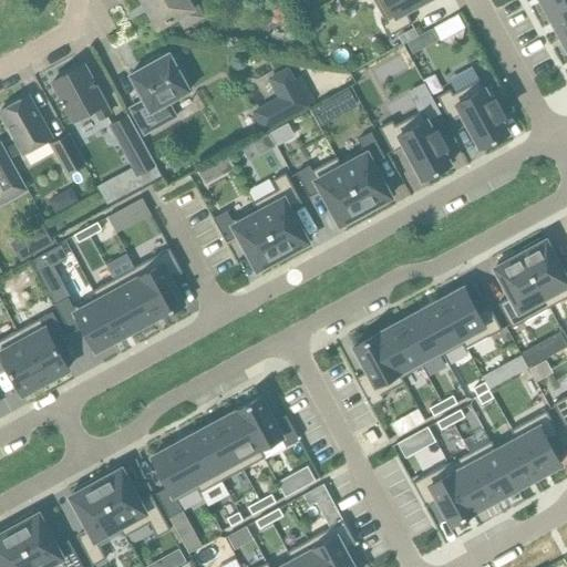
[(184,27),(203,17),(193,0),(144,0),(158,26),(167,21),(167,22),(172,20),(171,19),(178,14),(184,27)]
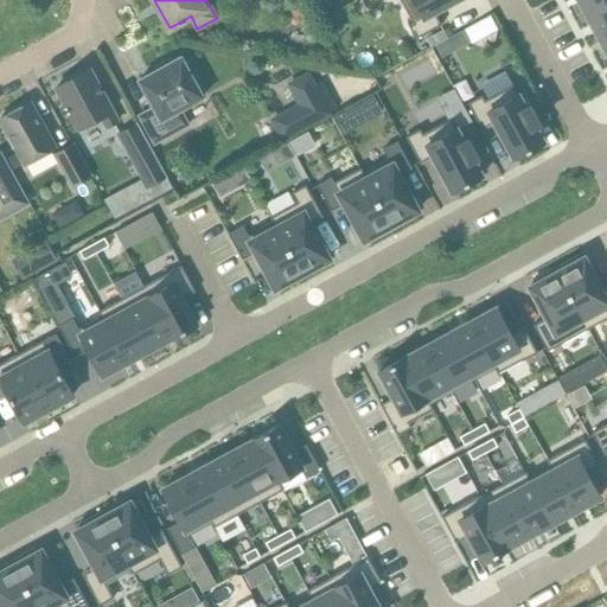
[(401,0),(413,21),(408,24),(416,38),(441,25),(435,12),(455,0),(401,0)]
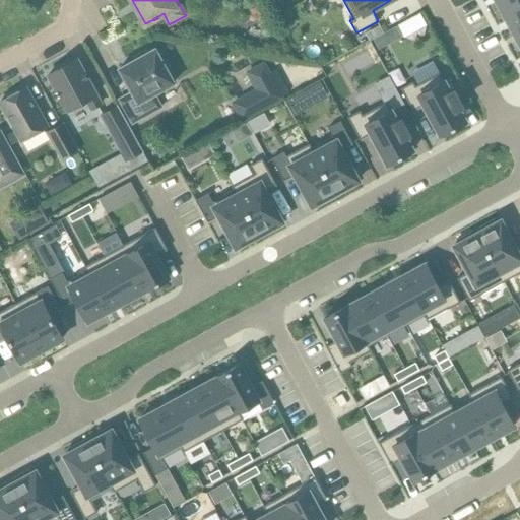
[(519,0),(496,0),(503,12),(519,2),(519,0)]
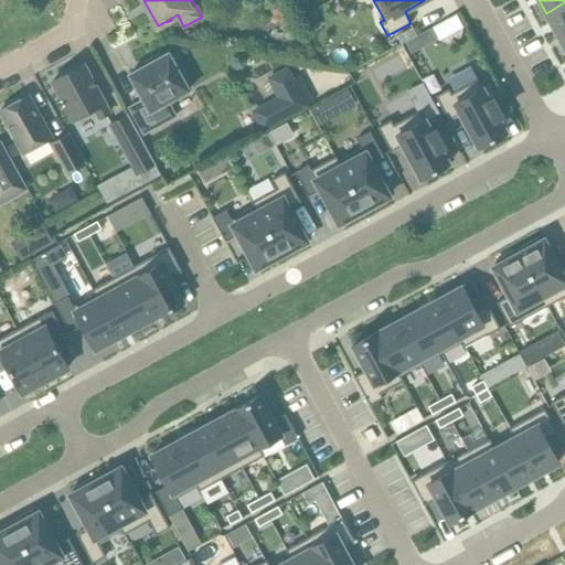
[(306,1),(294,8),(298,14),(310,9),(306,1)]
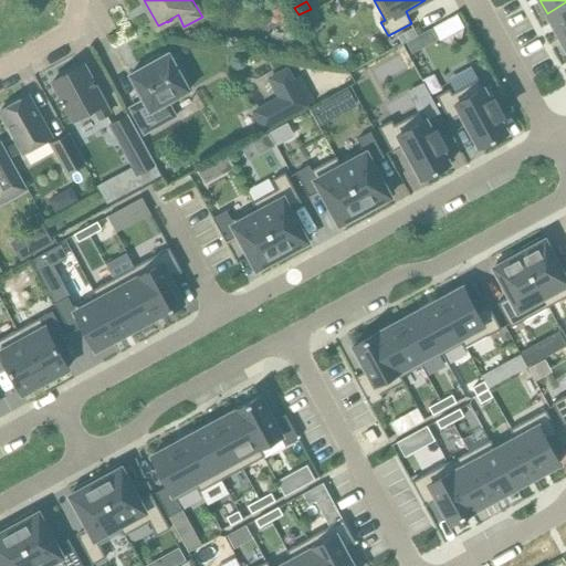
[(565,2),(547,13),(558,34),(565,29),(565,2)]
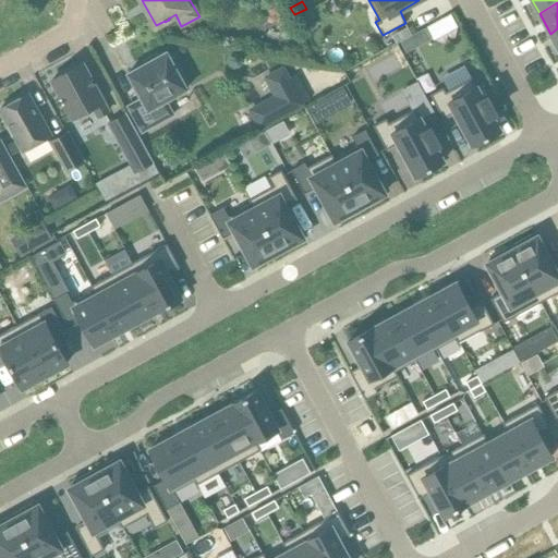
[(450,15),(427,27),(431,35),(434,39),(457,26),(450,15)]
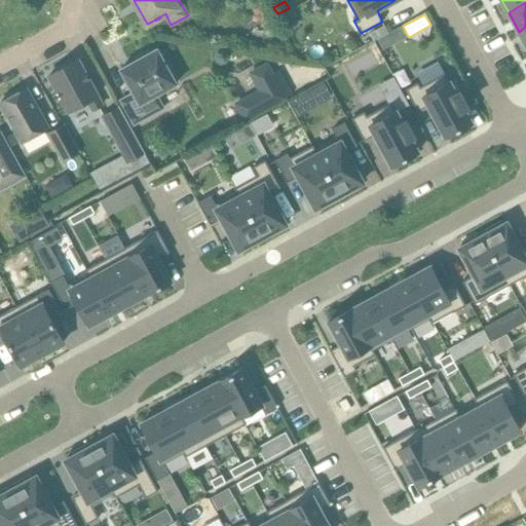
[(386,38),(377,43),(382,53),(391,49),(386,38)]
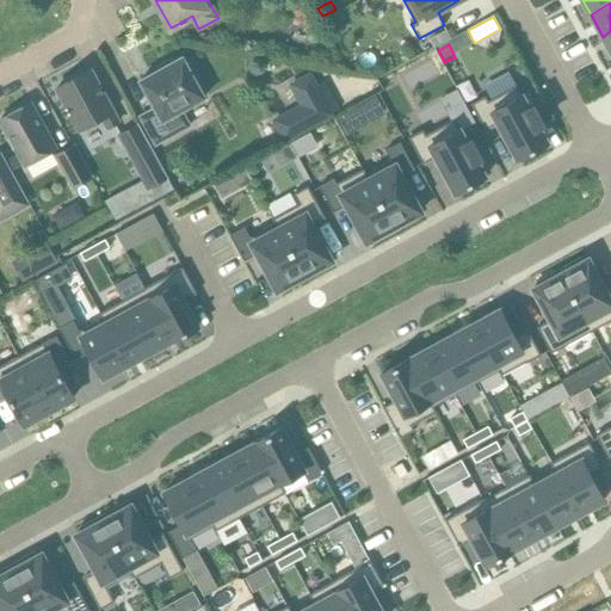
[(183,57),(174,61),(172,59),(156,67),(159,71),(140,80),(155,107),(140,117),(155,144),(190,125),(181,110),(204,98),(183,57)]
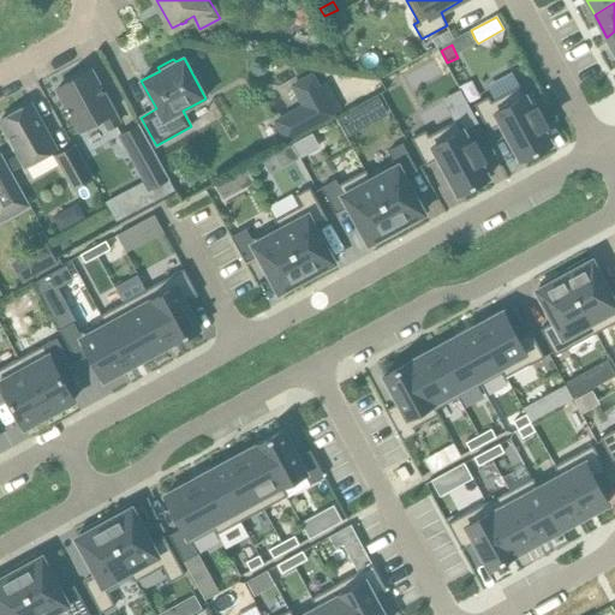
[(114,114),(115,113),(90,70),(57,89),(81,131),(102,120),(108,130),(119,124),(114,114)]
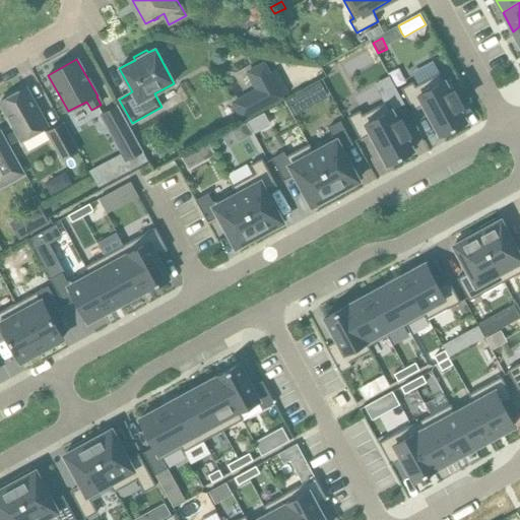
[(257,89),(232,103),(242,122),(282,100),(264,64),(248,72),(257,89)]
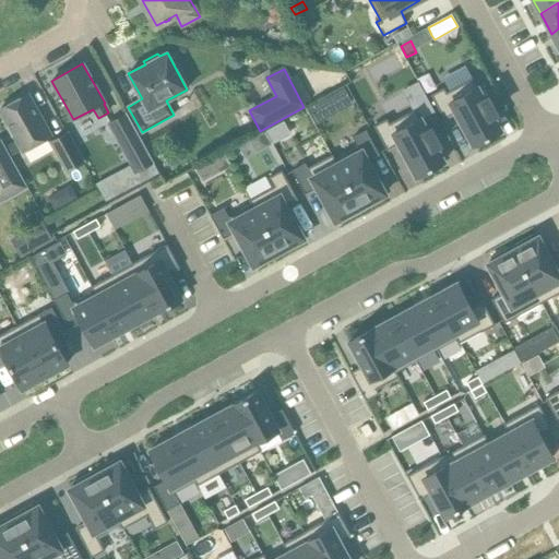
[(430,95),(443,119),(455,113),(474,145),(477,143),(479,146),(499,135),(497,133),(501,131),(494,116),(497,115),(487,97),(484,99),(472,79),(447,92),(444,87),(430,95)]
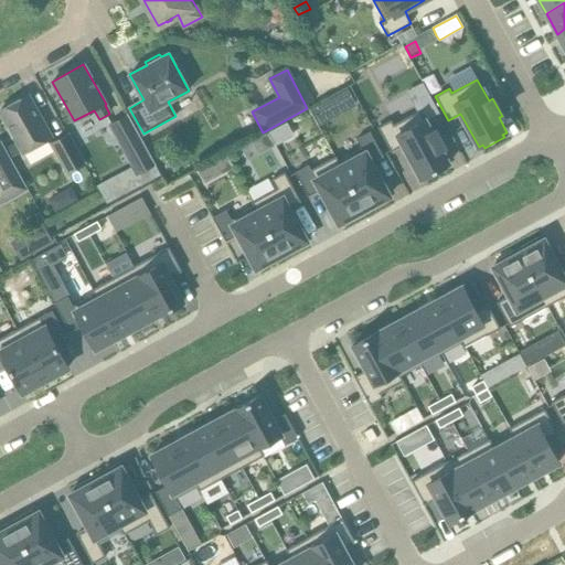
[(347,86),(328,97),(337,113),(355,103),(347,86)]
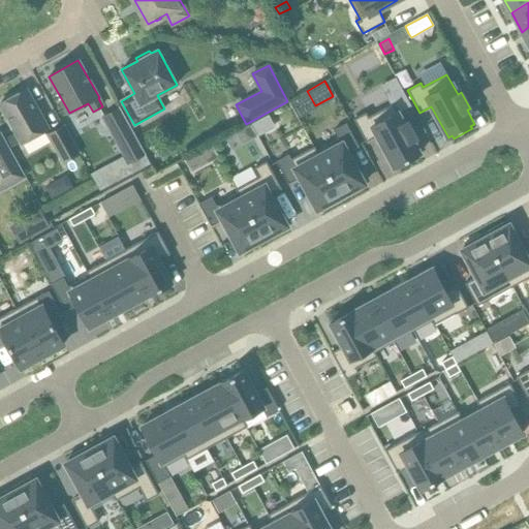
[(49,128),(36,106),(27,89),(0,103),(0,104),(9,122),(22,144),(49,128)]
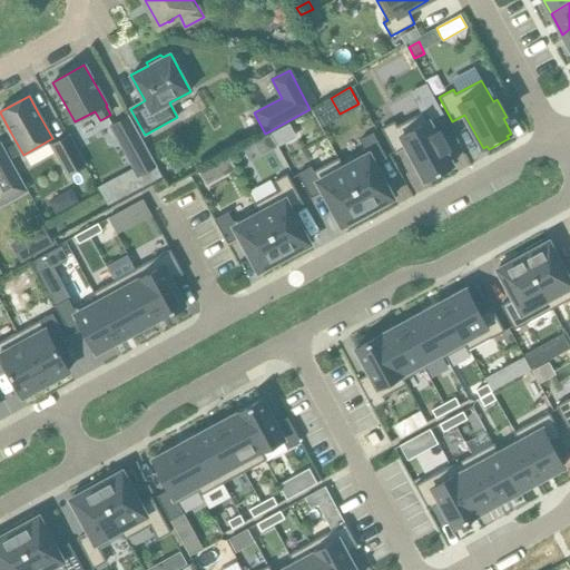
[(397,126),(394,121),(381,128),(394,153),(406,146),(425,180),(429,178),(431,182),(451,170),(449,167),(453,165),(444,150),(449,148),(439,130),(435,133),(423,111),(397,126)]
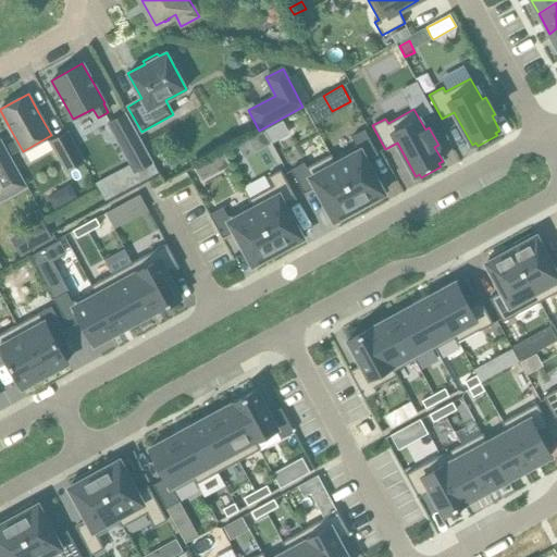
[(155,162),(144,144),(126,113),(108,124),(136,173),(155,162)]
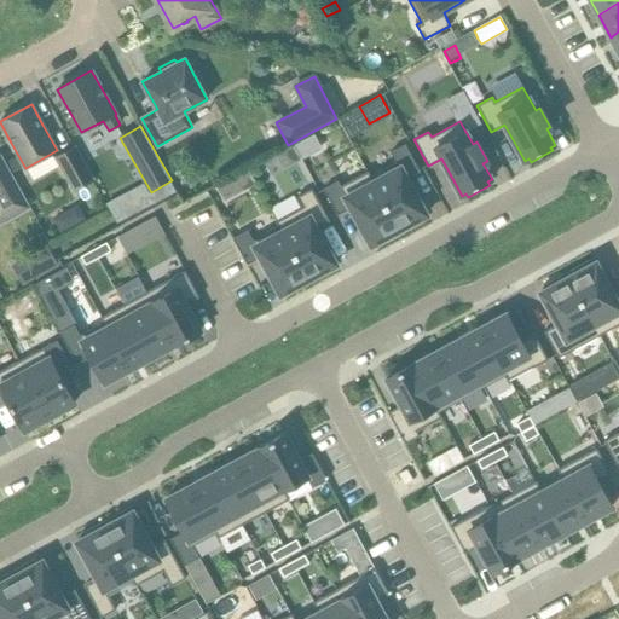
[(370,177),(401,233),(424,221),(422,218),(427,214),(406,178),(420,171),(405,144),(391,152),(395,162),(371,175),(370,177)]
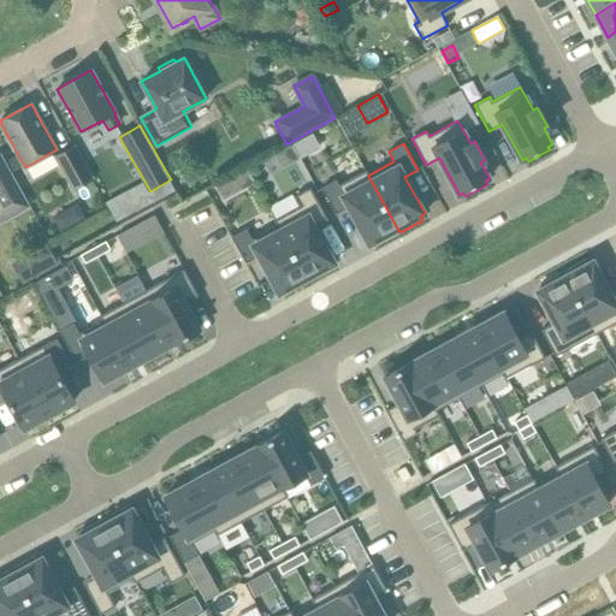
[(292,144),(279,152),(280,152),(286,164),(298,158),(292,144)]
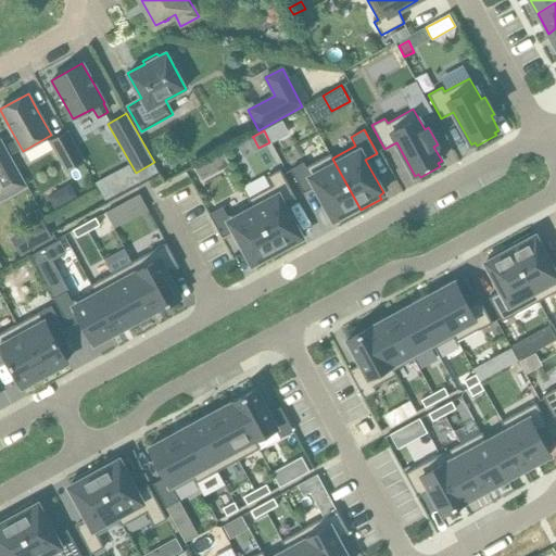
[(51,141),(66,171),(83,161),(67,133),(51,141)]
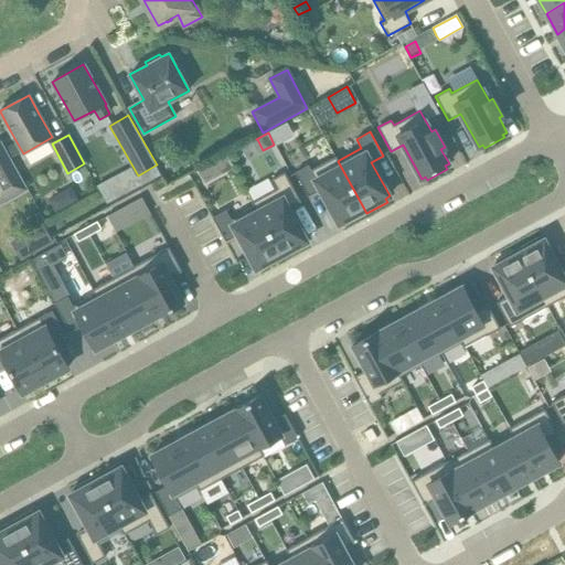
[(0,150),(0,190),(3,189),(8,198),(27,188),(6,148),(0,150)]
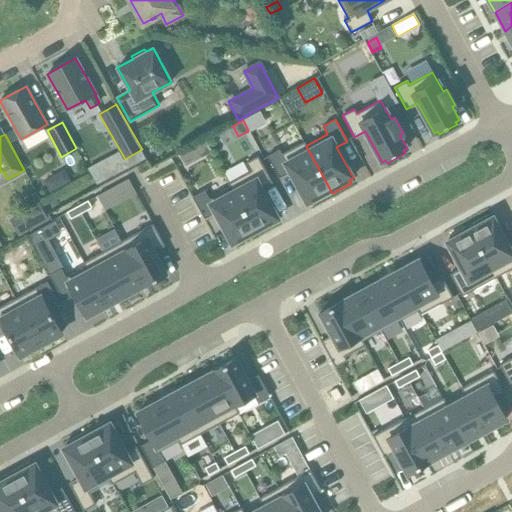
[(313,204),(332,193),(306,146),(307,145),(304,141),(282,153),(279,149),(267,156),(279,178),(290,172),(307,202),(311,200),(313,204)]
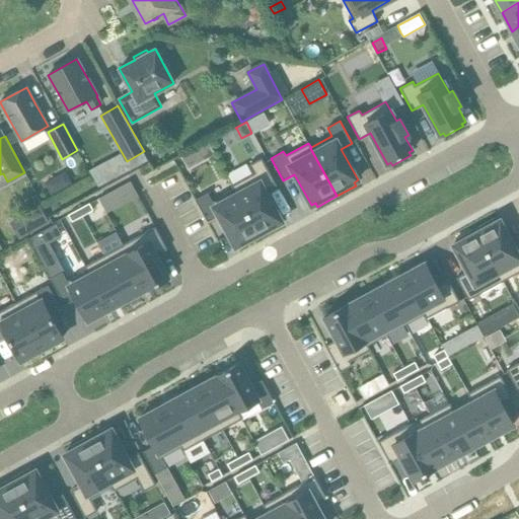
[(193,151),(182,157),(189,167),(199,162),(193,151)]
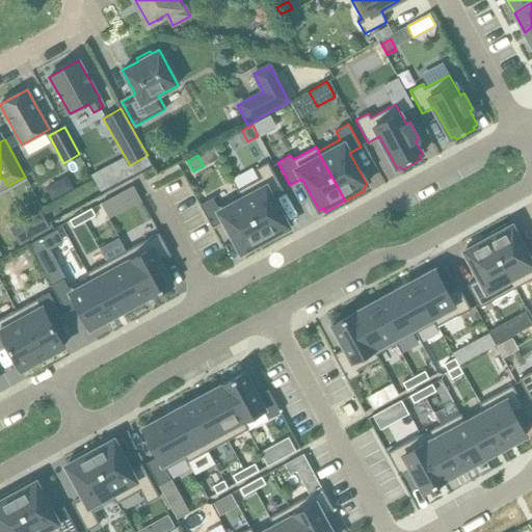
[(240,194),(267,243),(287,233),(285,229),(289,227),(271,195),(283,189),(268,162),(256,168),(260,177),(237,190),(239,194),(240,194)]
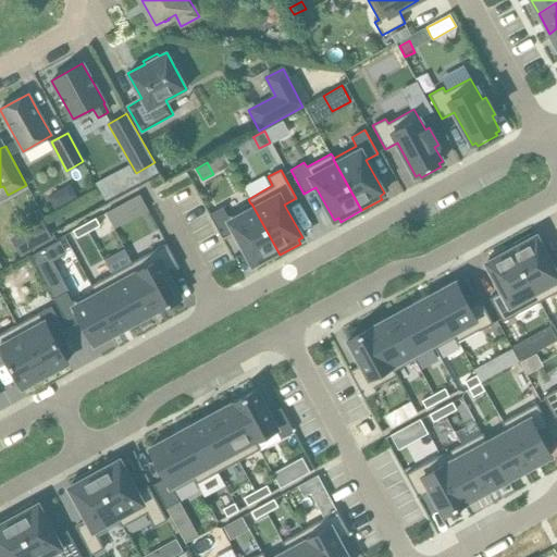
[(223,207),(209,214),(222,238),(234,232),(252,264),(257,262),(259,265),(280,255),(251,203),(250,203),(227,215),(223,207)]
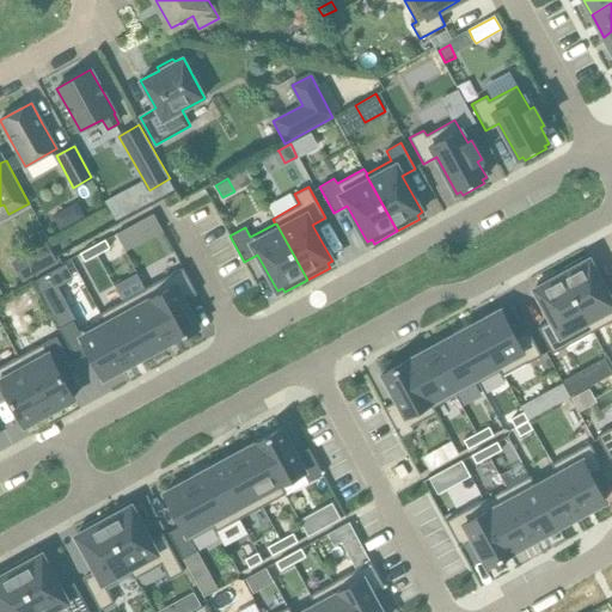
[(126,228),(116,234),(124,250),(134,245),(126,228)]
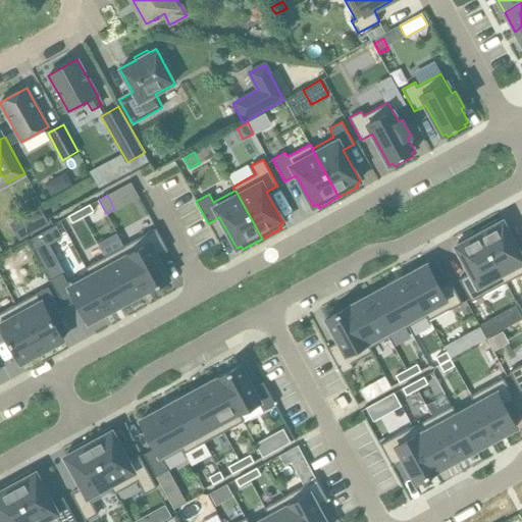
[(86,206),(79,210),(85,220),(92,216),(86,206)]
